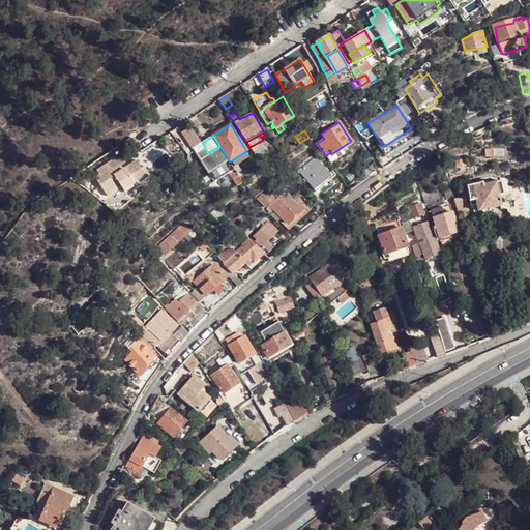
[(266,147),(267,146),(263,140),(249,147),(255,154),(266,147)]
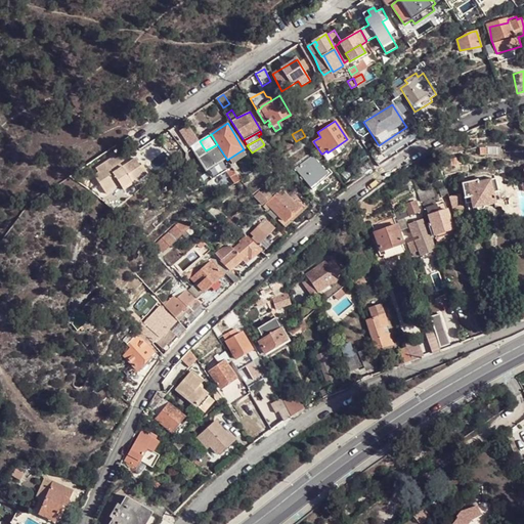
[(206,150),(203,146),(194,153),(212,180),(226,171),(231,168),(230,165),(226,160),(217,144),(206,150)]
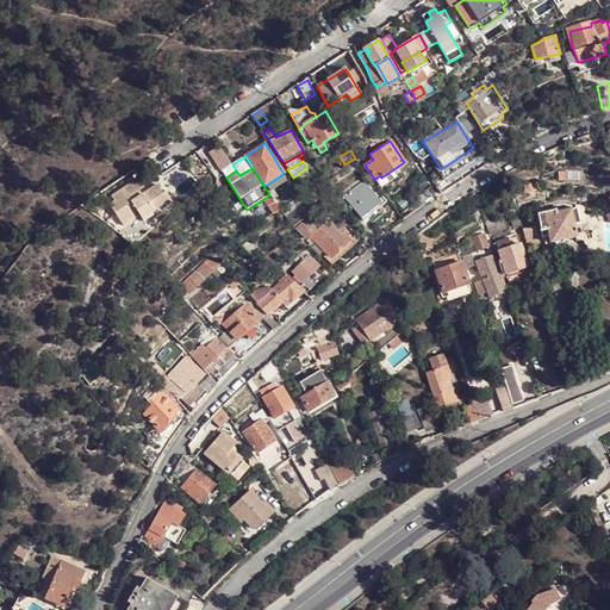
[(297,184),(310,175),(306,169),(293,178),(297,184)]
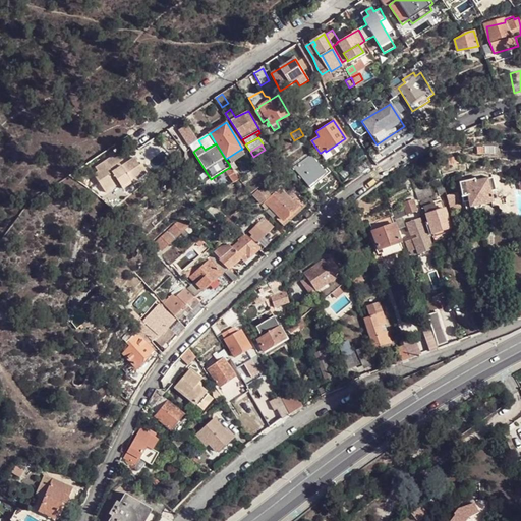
[(337,150),(335,146),(326,152),(325,150),(321,153),(324,158),(337,150)]
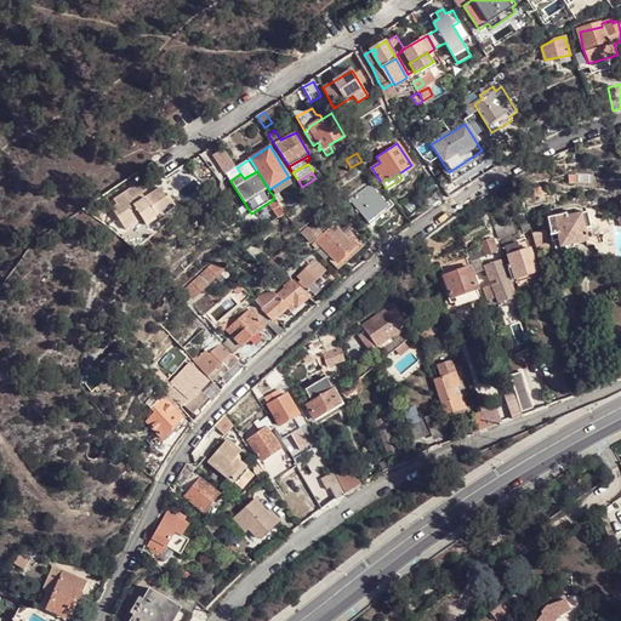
[(278,193),(291,184),(286,178),(269,189),(268,189),(273,195),(278,193)]
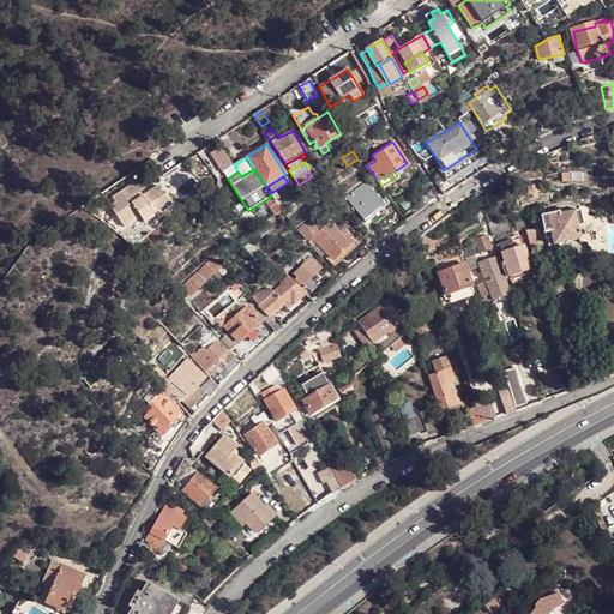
[(114,202),(109,204),(124,226),(139,216),(143,221),(172,202),(166,192),(163,193),(157,185),(146,191),(142,194),(139,191),(145,187),(138,178),(110,197),(114,202)]
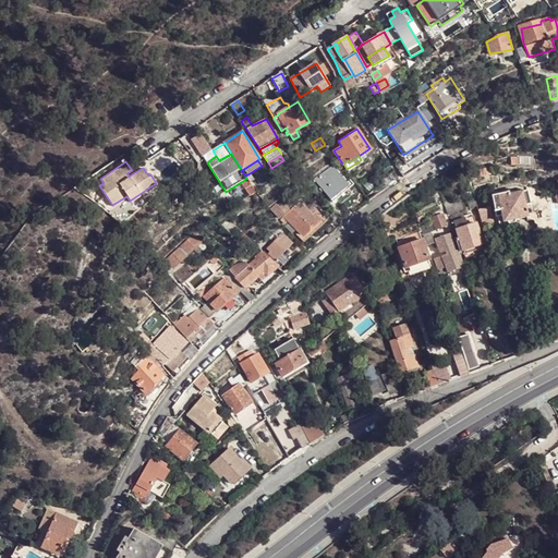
[(331,199),(349,185),(335,167),(316,181),(331,199)]
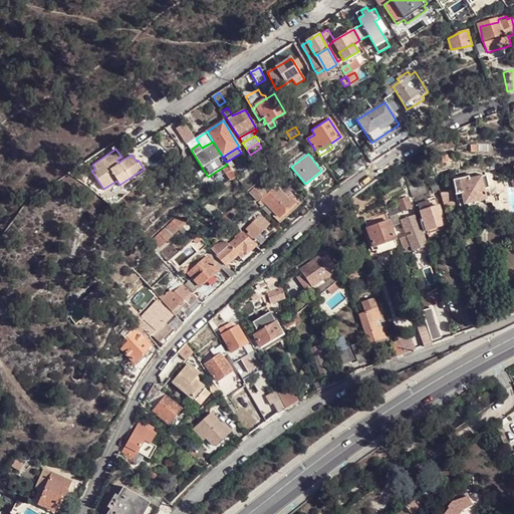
[(435,166),(453,159),(451,154),(433,160),(435,166)]
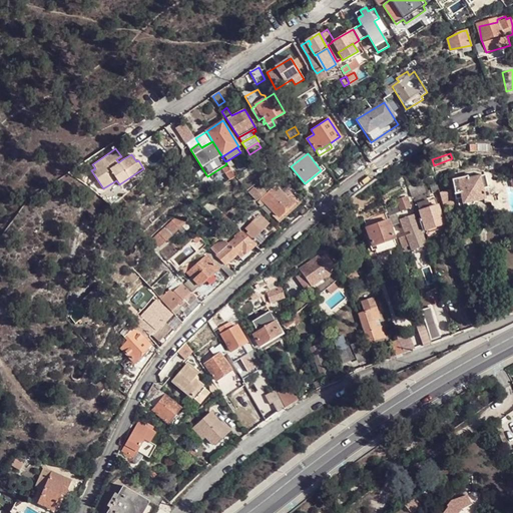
[(273,165),(281,160),(278,157),(271,162),(273,165)]
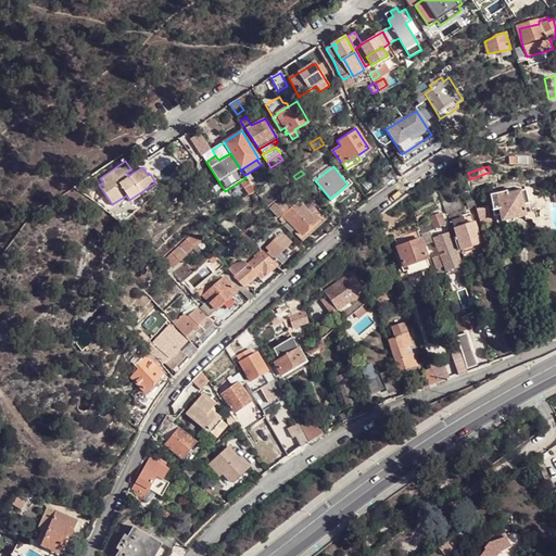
[(249,182),(253,179),(249,173),(244,175),(245,178),(249,182)]
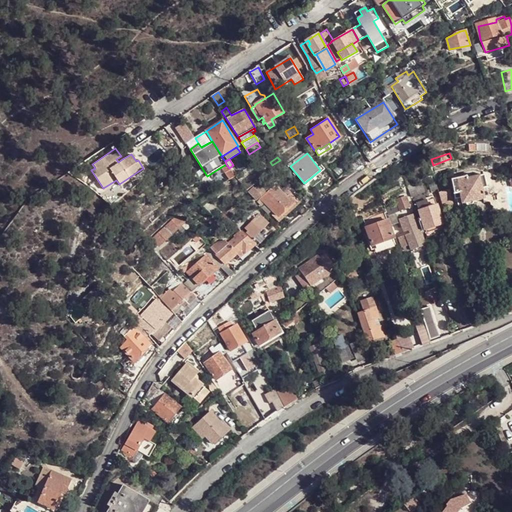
[(355,166),(358,170),(366,165),(363,161),(355,166)]
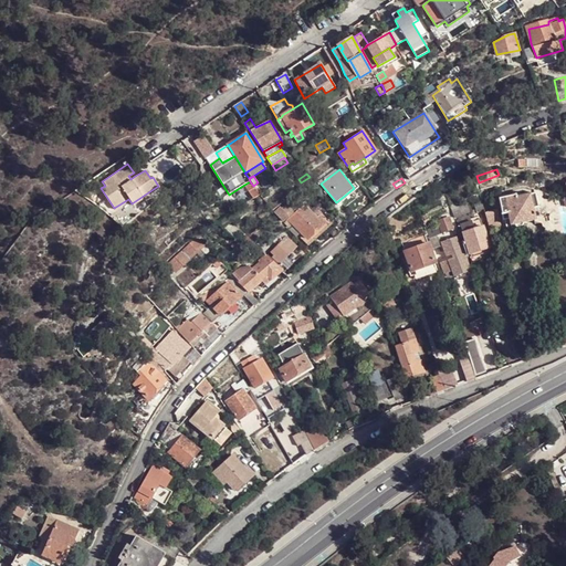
[(254,199),(260,195),(253,186),(250,181),(244,185),(254,199)]
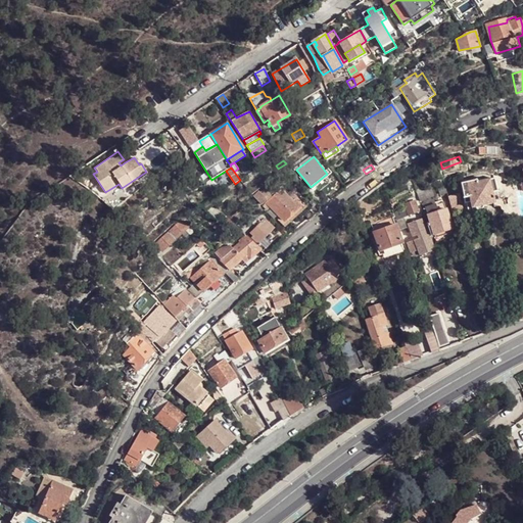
[(464,203),(470,201),(471,207),(492,202),(494,202),(492,191),(489,179),(479,181),(477,182),(476,180),(461,183),(464,203)]
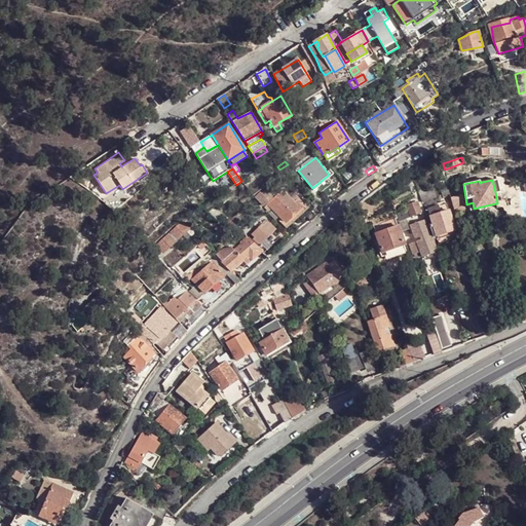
[(336,191),(339,195),(347,190),(343,186),(336,191)]
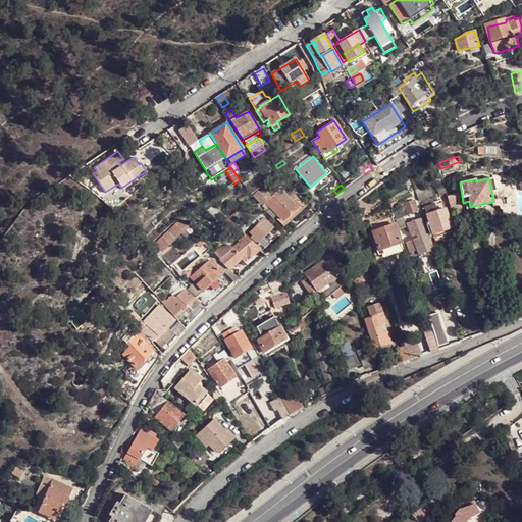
[(415,190),(419,202),(432,196),(428,185),(415,190)]
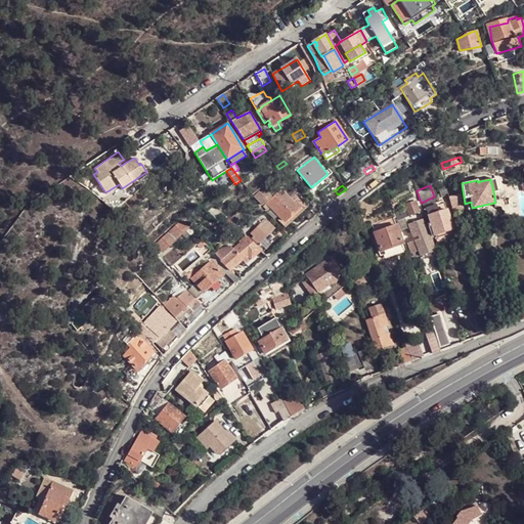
[(447,194),(445,187),(438,189),(440,195),(447,194)]
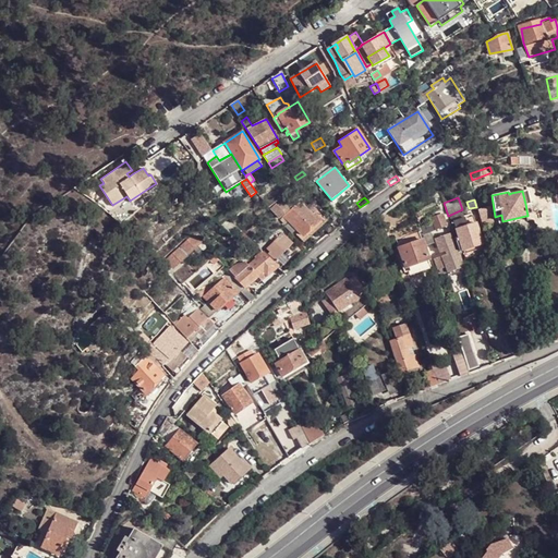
[(276,203),(269,208),(278,218),(290,209),(281,201),(277,205),(276,203)]
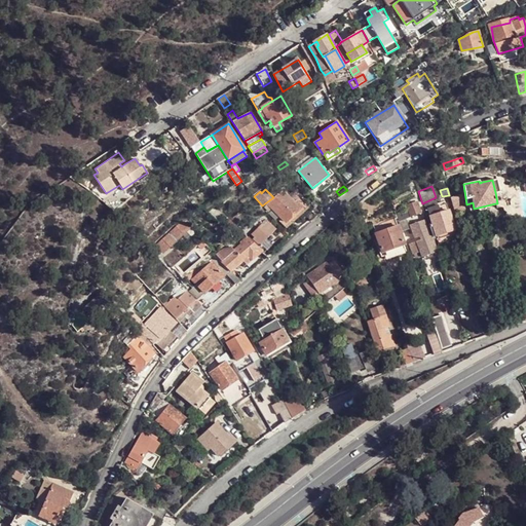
[(286,222),(300,209),(285,192),(283,190),(269,204),(286,222)]
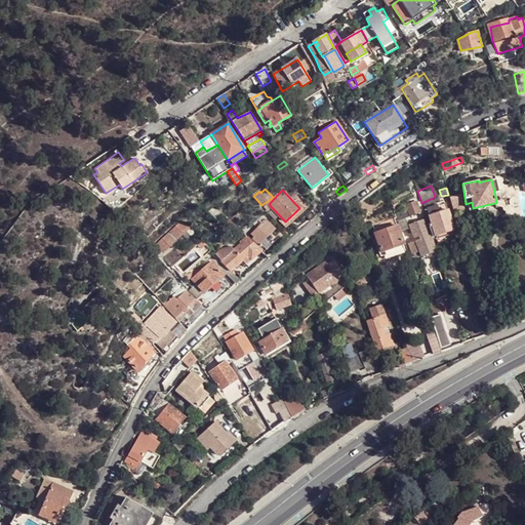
[(496,207),(506,204),(502,190),(499,190),(499,192),(494,192),(496,203),(494,203),(496,207)]
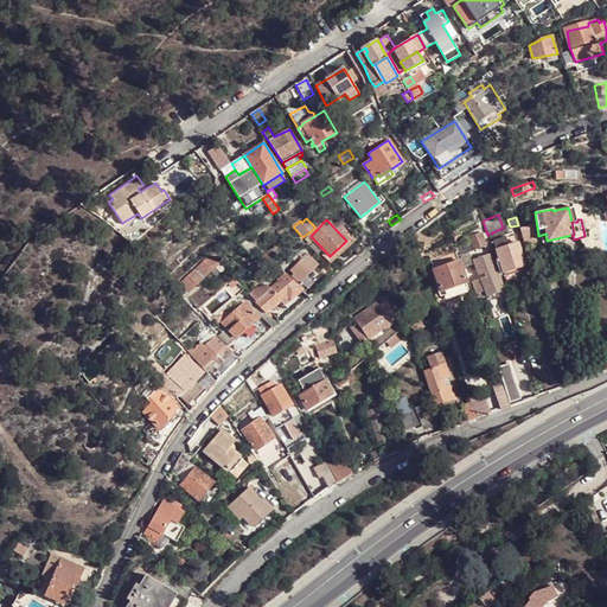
[(524,246),(537,242),(532,223),(519,228),(524,246)]
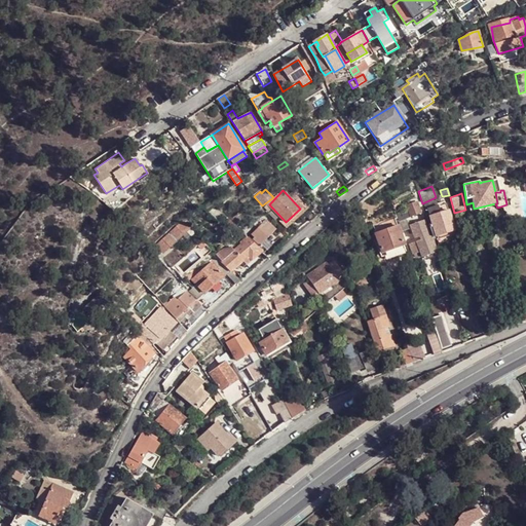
[(393,209),(400,205),(397,197),(391,200),(393,209)]
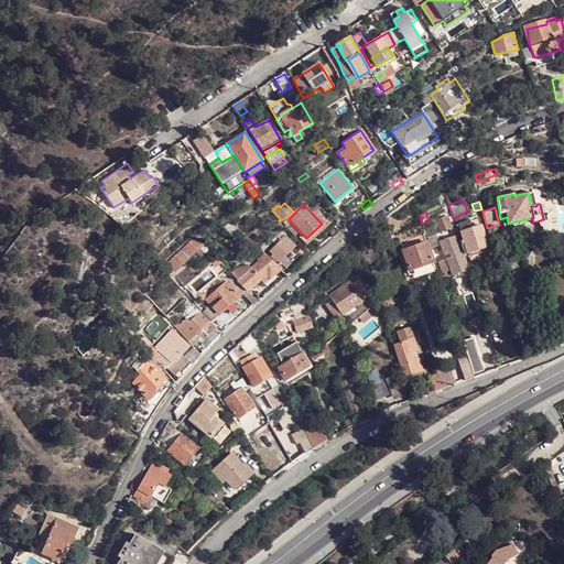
[(440,231),(451,227),(448,216),(436,219),(440,231)]
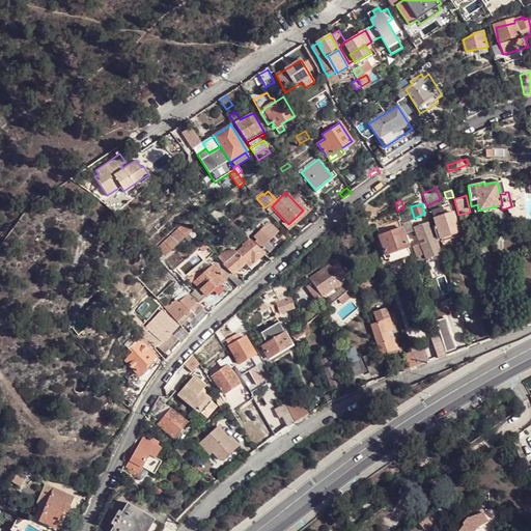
[(307,215),(312,221),(324,212),(317,205),(307,215)]
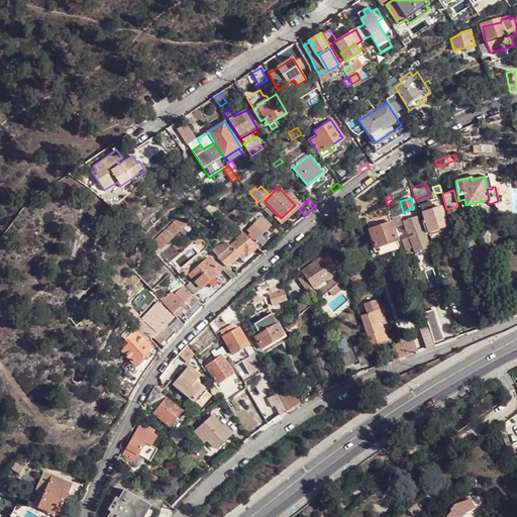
[(428,231),(447,225),(441,206),(432,209),(430,202),(421,205),(424,218),(421,220),(425,232),(428,231)]
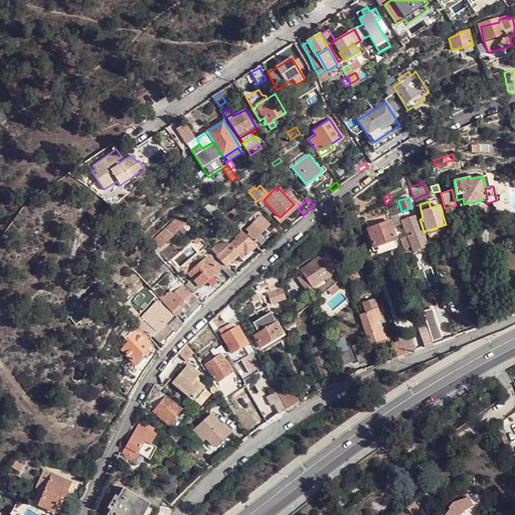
[(412,252),(428,247),(423,231),(419,219),(418,214),(401,220),(406,236),(400,238),(404,250),(410,247),(412,252)]
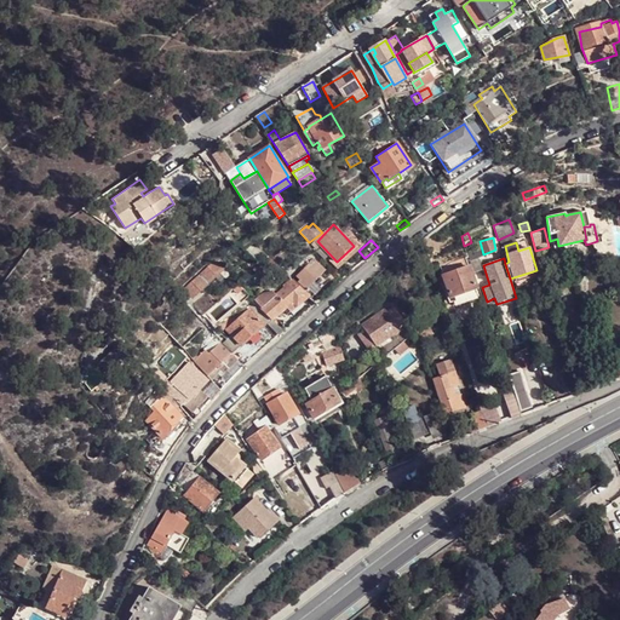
[(451,298),(476,290),(468,267),(461,268),(459,260),(447,264),(449,273),(442,274),(451,298)]
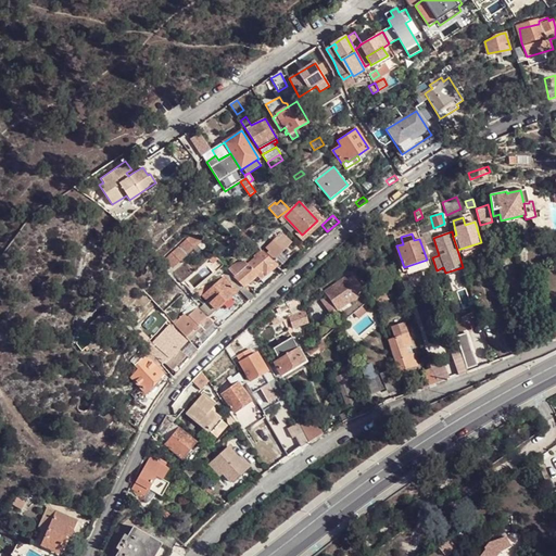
[(198,242),(192,235),(174,252),(178,257),(179,258),(186,253),(198,242)]
